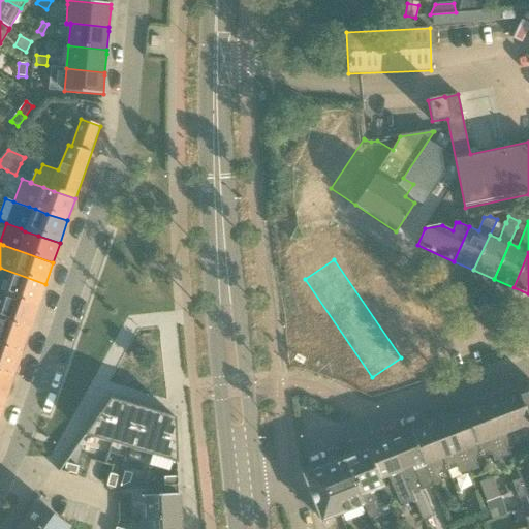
[(2,296),(37,308),(45,284),(0,268),(0,279),(7,282),(3,293),(2,296)]
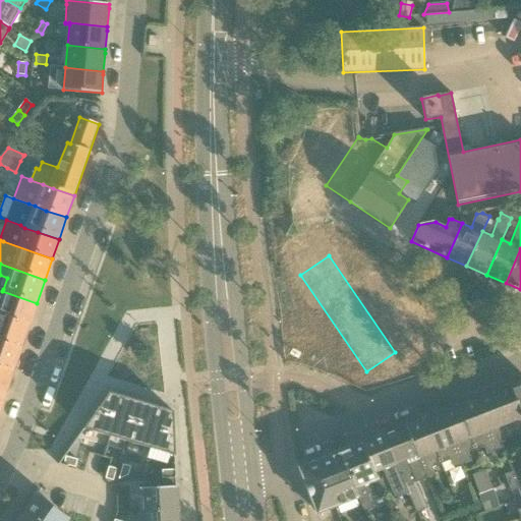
[(0,288),(0,315),(29,327),(37,303),(2,291),(3,289),(0,288)]
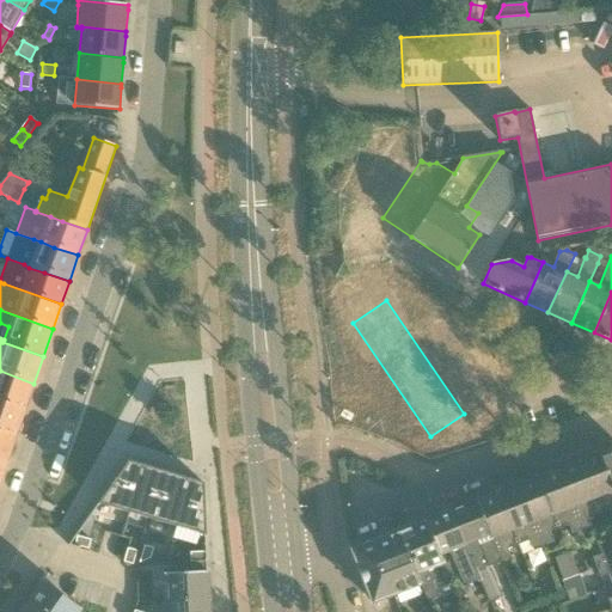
[(34,384),(0,371),(0,402),(25,410),(34,384)]
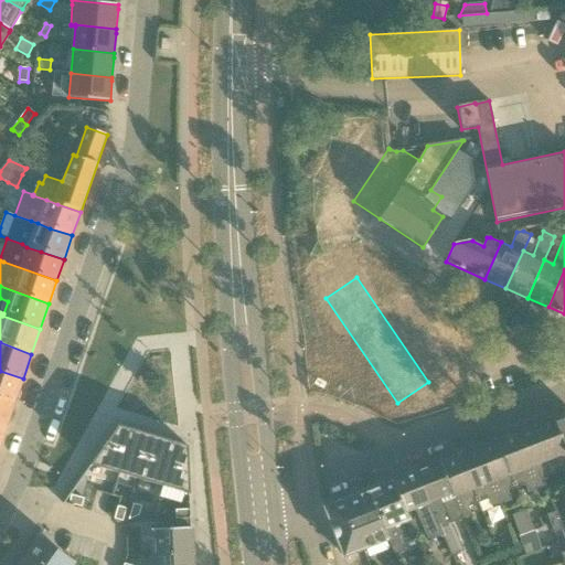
[(0,397),(14,403),(23,379),(0,371),(0,397)]
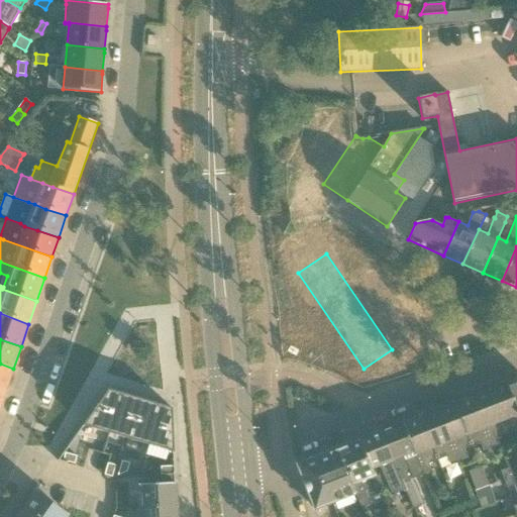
[(0,390),(5,392),(13,369),(0,364),(0,390)]
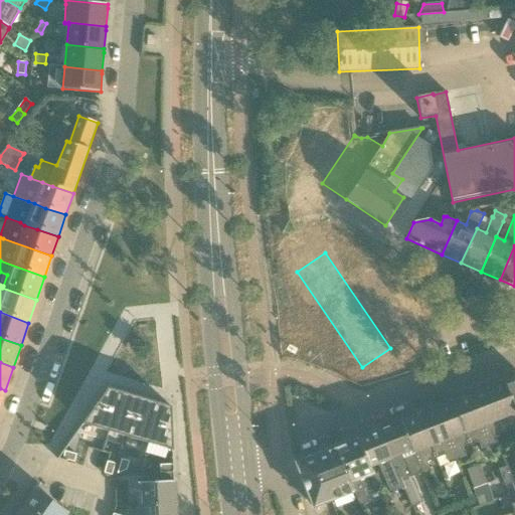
[(514,376),(505,380),(504,380),(514,410),(514,376)]
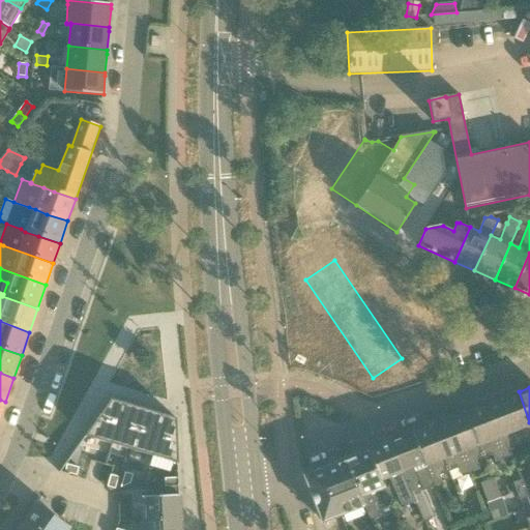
[(529,446),(529,422),(519,391),(500,399),(518,446),(528,442),(529,446)]
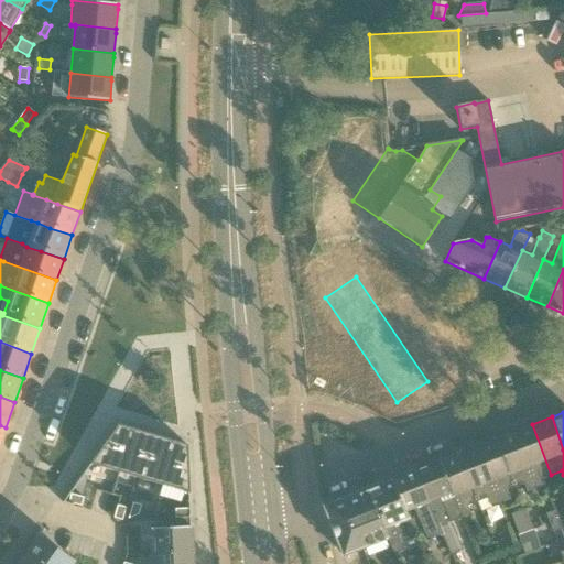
[(542,478),(551,475),(532,424),(513,432),(535,489),(544,485),(542,478)]
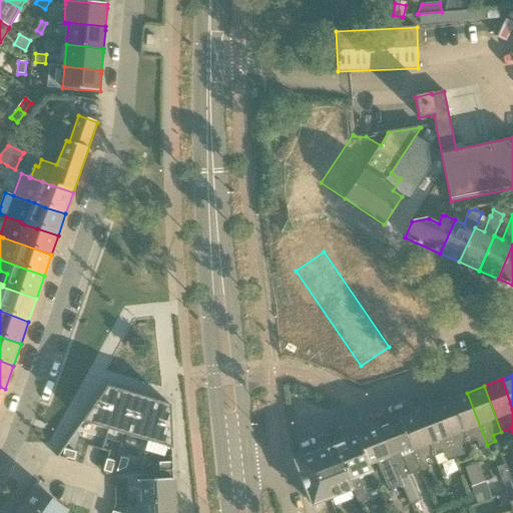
[(107,387),(83,423),(107,430),(119,390),(107,387)]
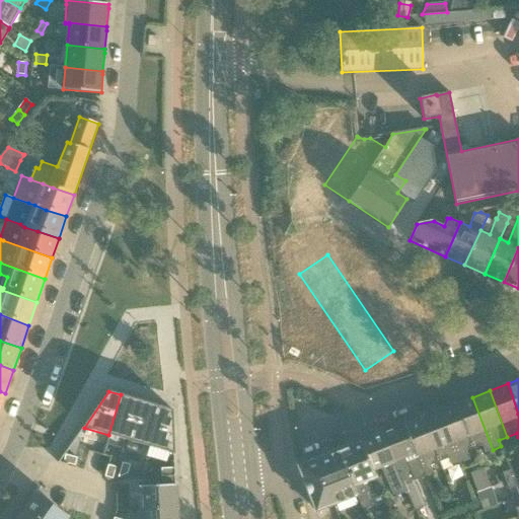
[(121,394),(108,435),(129,441),(141,400),(121,394)]
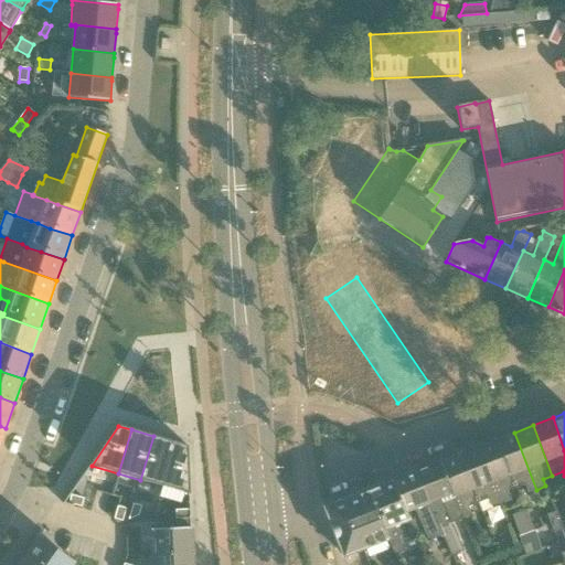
[(528,493),(536,490),(514,433),(496,439),(515,489),(525,486),(528,493)]
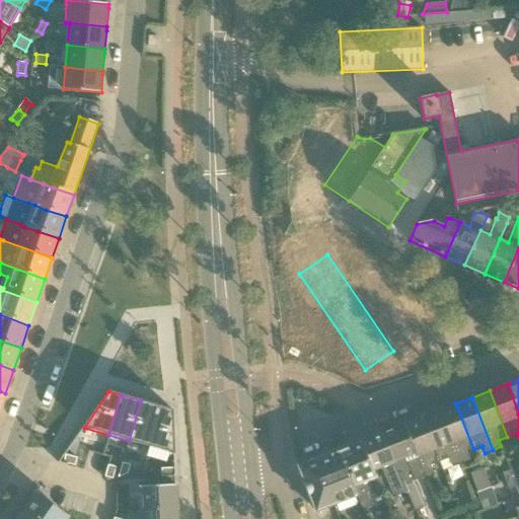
[(141,400),(129,441),(149,446),(160,406),(141,400)]
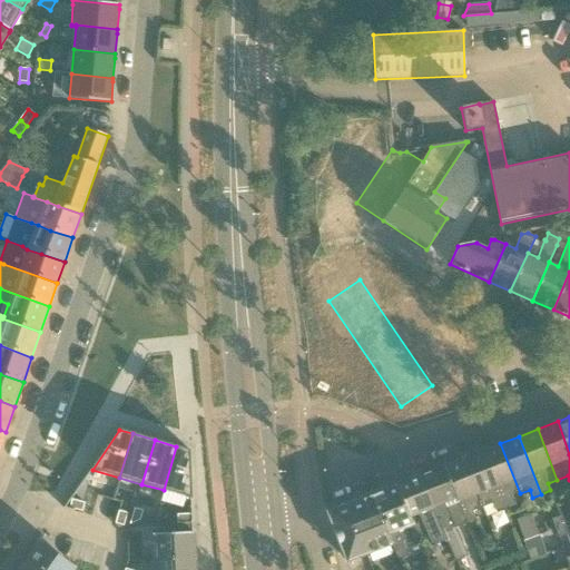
[(511,497),(520,493),(500,443),(481,451),(504,509),(514,504),(511,497)]
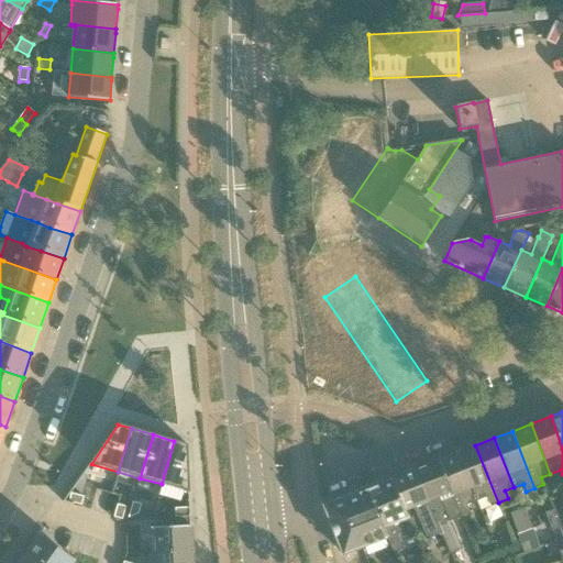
[(174,441),(162,484),(188,493),(187,444),(174,441)]
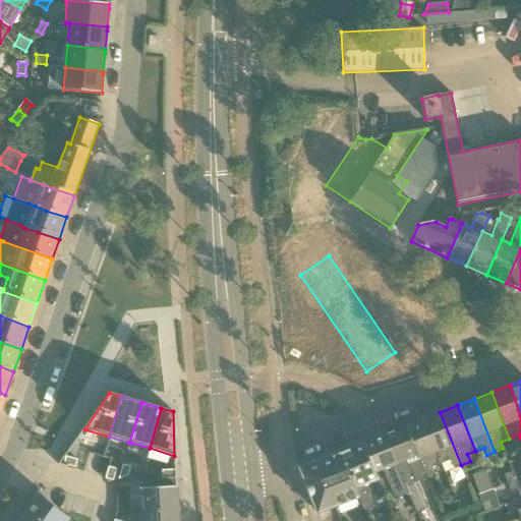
[(453,468),(461,465),(440,412),(422,419),(441,464),(451,460),(453,468)]
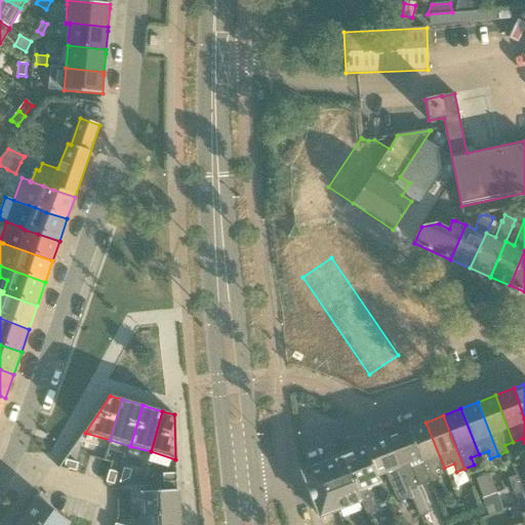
[(435,472),(444,468),(426,422),(406,430),(420,460),(429,480),(430,482),(438,479),(435,472)]
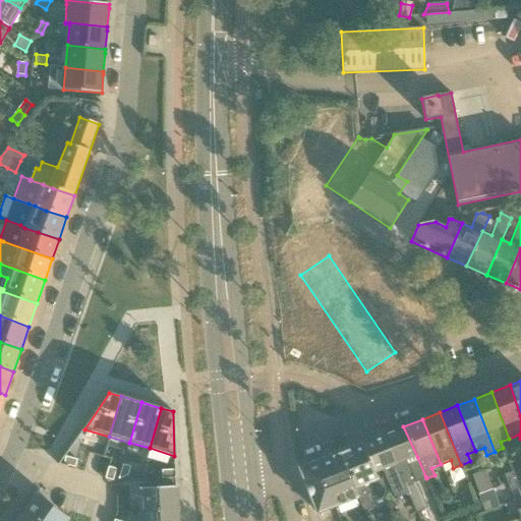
[(417,482),(426,478),(425,476),(417,457),(403,426),(382,435),(404,485),(408,495),(416,512),(427,507),(417,482)]
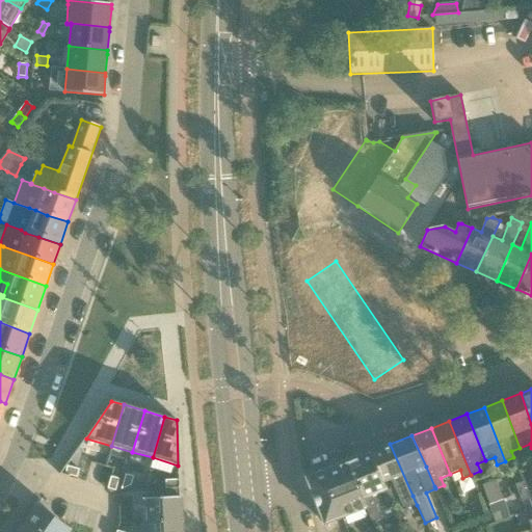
[(417,505),(413,496),(390,444),(369,452),(369,453),(382,484),(391,481),(398,499),(403,510),(417,505)]
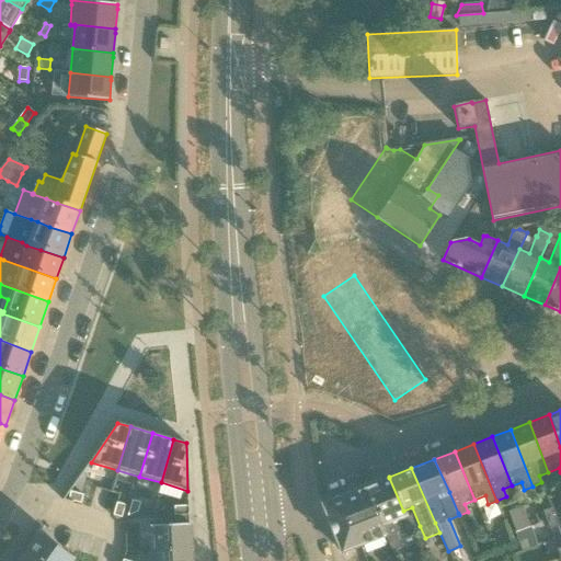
[(414,536),(403,511),(389,478),(375,484),(374,483),(365,487),(386,536),(392,551),(405,546),(403,540),(414,536)]
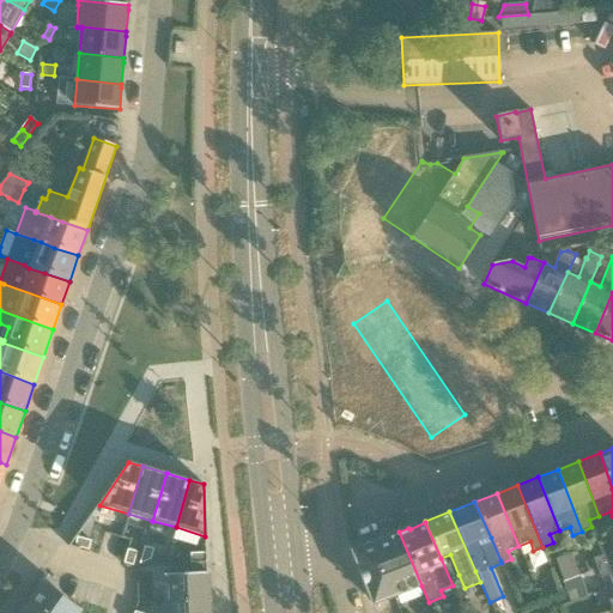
[(394,596),(422,586),(399,532),(389,535),(389,536),(371,544),(387,581),(387,580),(394,596)]
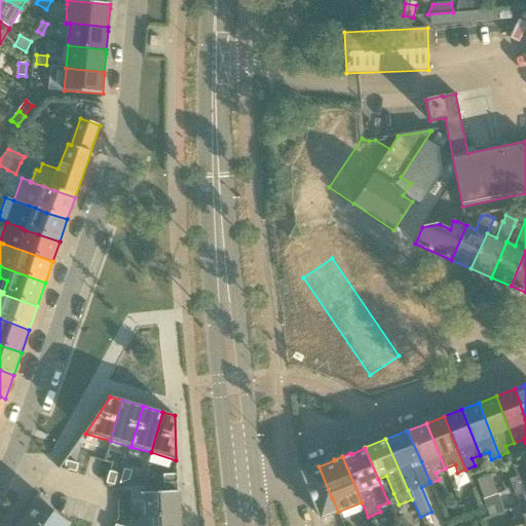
[(67,461),(62,468),(76,473),(78,464),(67,461)]
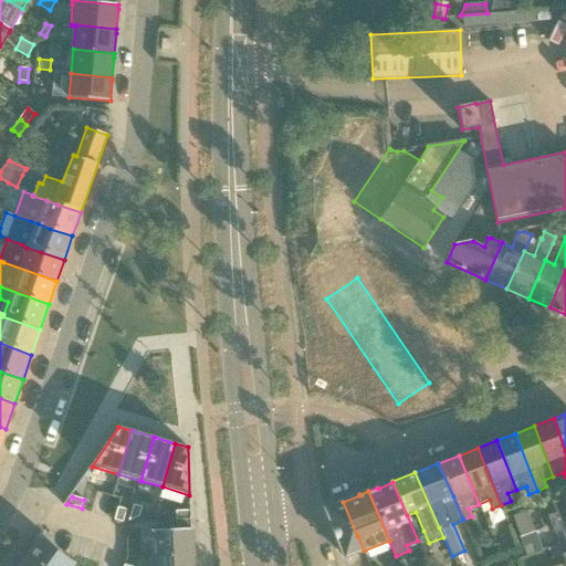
[(552,525),(565,520),(565,498),(552,503),(556,513),(547,516),(552,525)]
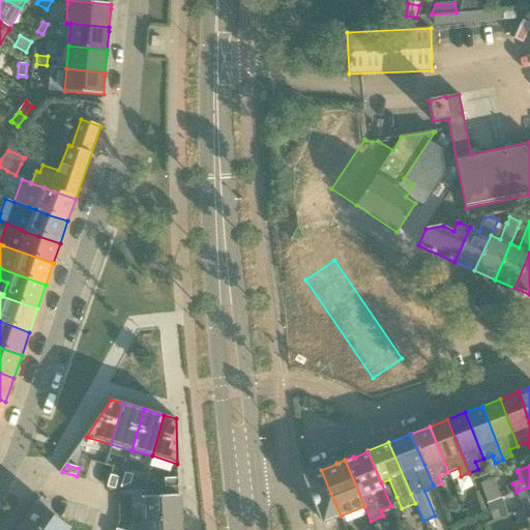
[(322,523),(341,516),(334,501),(334,502),(321,470),(304,476),(322,523)]
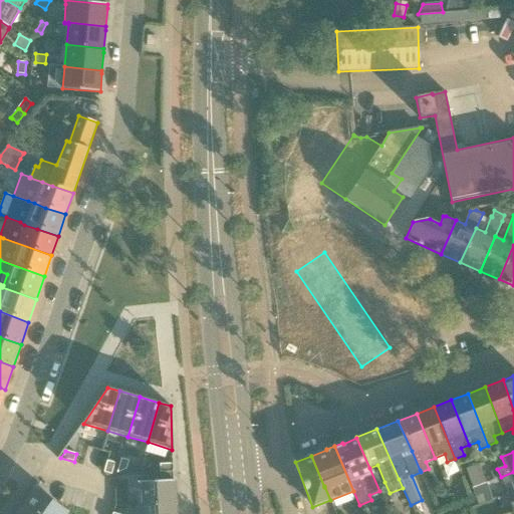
[(129,461),(120,459),(116,473),(126,470),(129,461)]
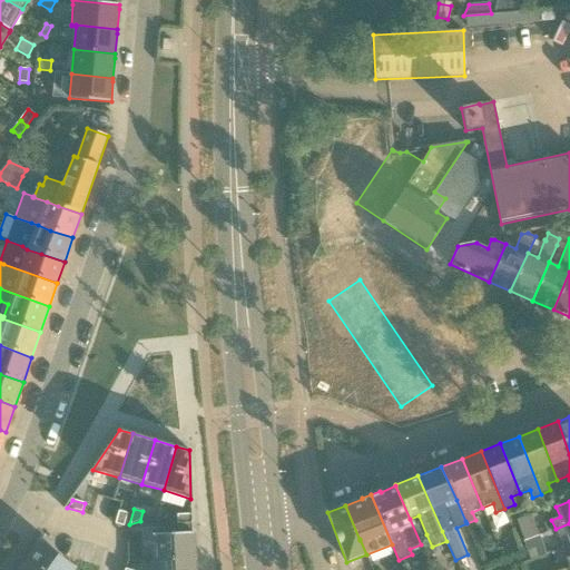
[(127,513),(119,511),(115,524),(124,527),(127,513)]
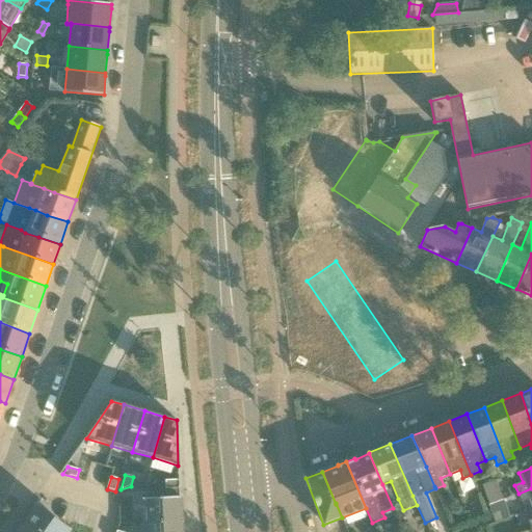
[(165,480),(165,489),(178,488),(178,480),(165,480)]
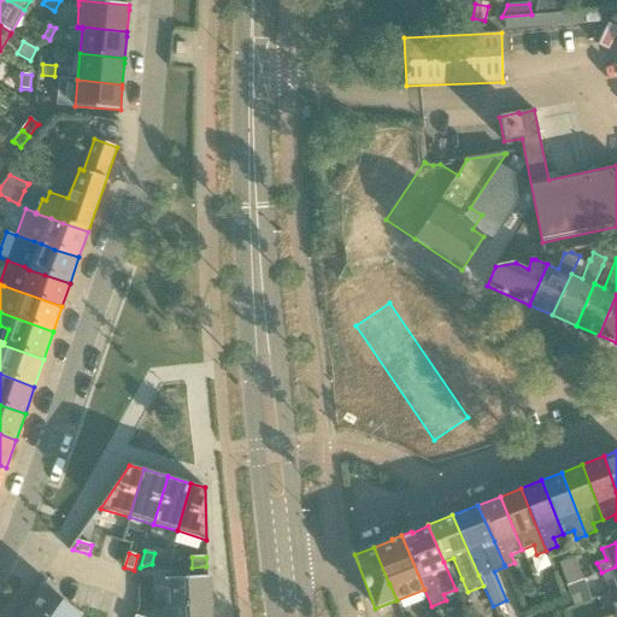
[(166,605),(210,604),(209,566),(206,566),(192,568),(192,577),(165,579),(166,605)]
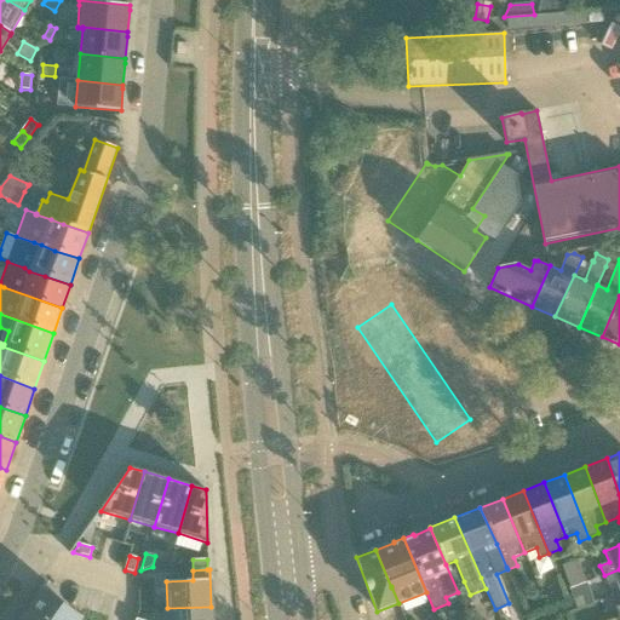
[(619,592),(619,569),(604,575),(608,585),(616,583),(619,592)]
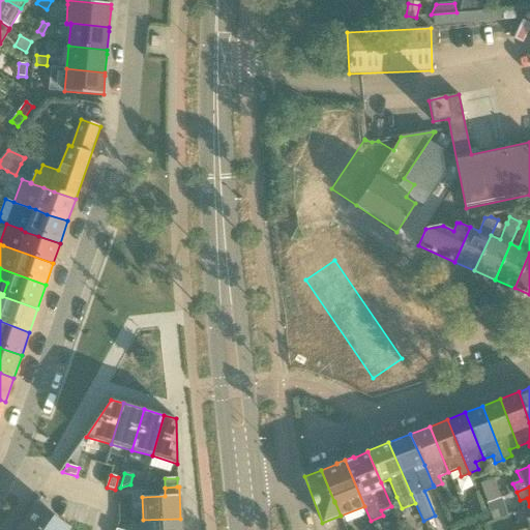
[(494,521),(509,516),(502,498),(488,503),(494,521)]
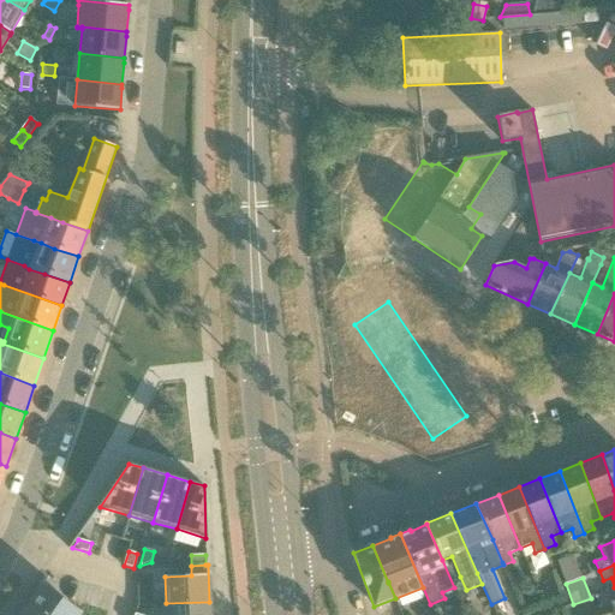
[(30,603),(48,614),(78,614),(79,614),(42,586),(30,603)]
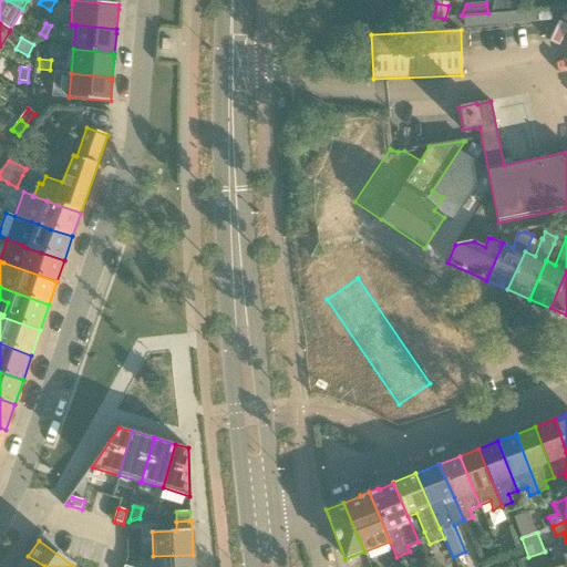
[(193,566),(193,555),(153,556),(153,566),(193,566)]
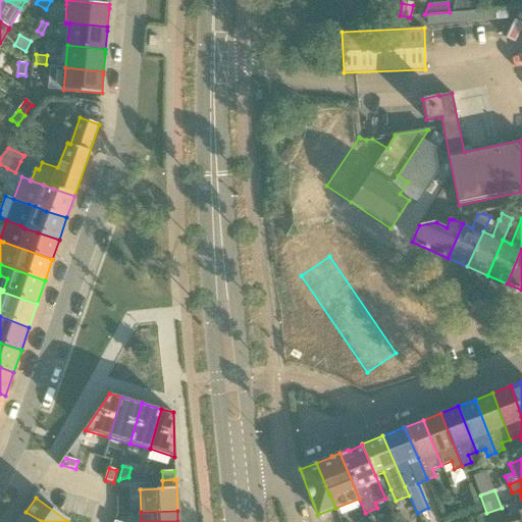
[(41,521),(25,512),(17,521),(41,521)]
